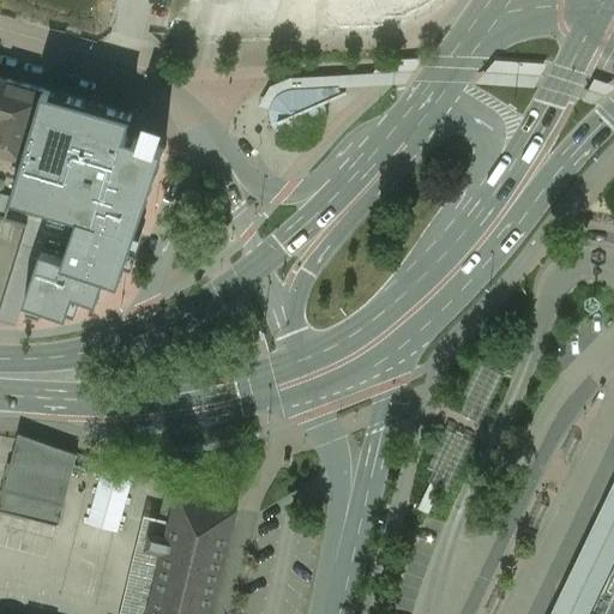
[(0,0),(0,17),(97,35),(103,0),(0,0)]
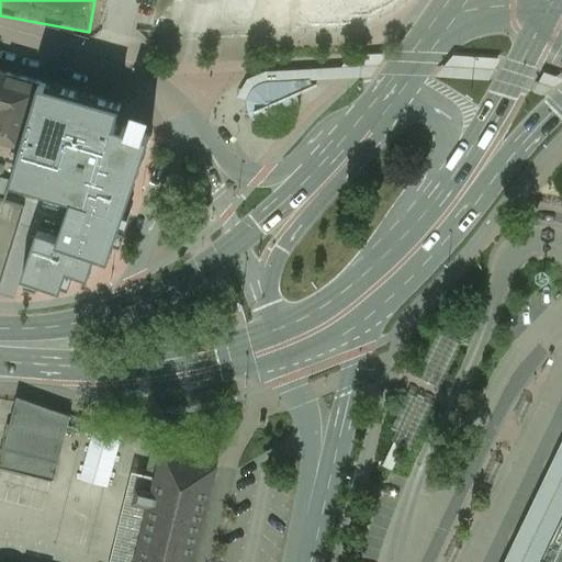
[(371,77),(385,54),(349,57),(343,67),(266,71),(247,80),(237,98),(247,100),(248,96),(255,87),(262,82),(270,81),(371,77)]
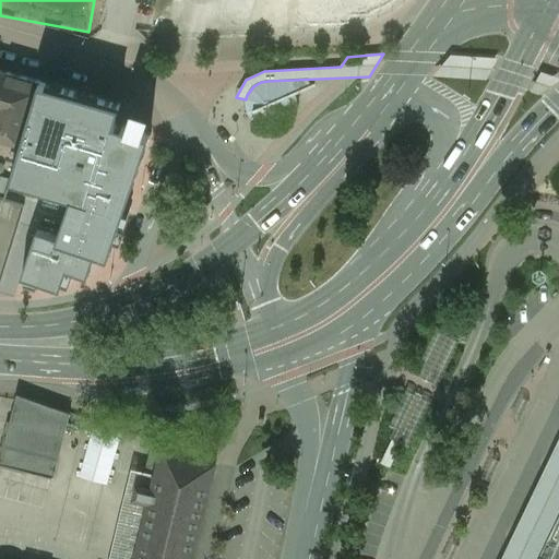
[(40,82),(0,70),(0,137),(22,144),(40,82)]
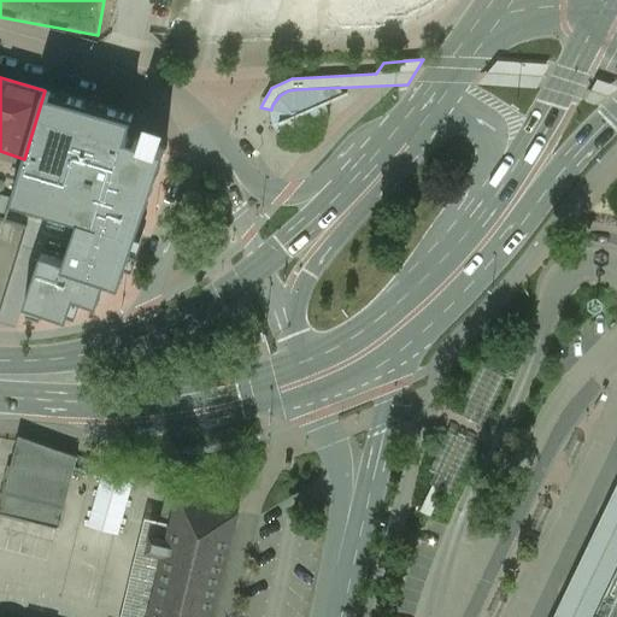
[(616,88),(616,86),(597,78),(588,98),(598,101),(616,88)]
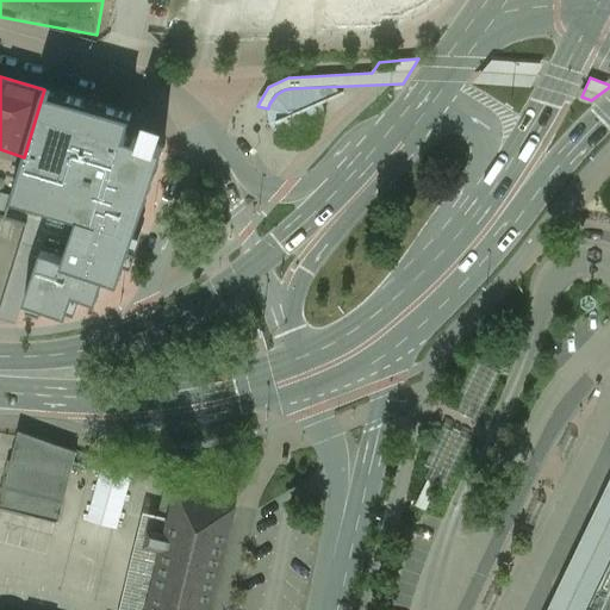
[(291,91),(286,92),(278,97),(271,105),(268,114),(271,125),(267,126),(268,128),(272,126),(274,131),(281,138),(291,141),(302,141),(310,136),(316,126),(318,117),(317,107),(343,97),(342,94),(341,95),(337,88),(291,91)]
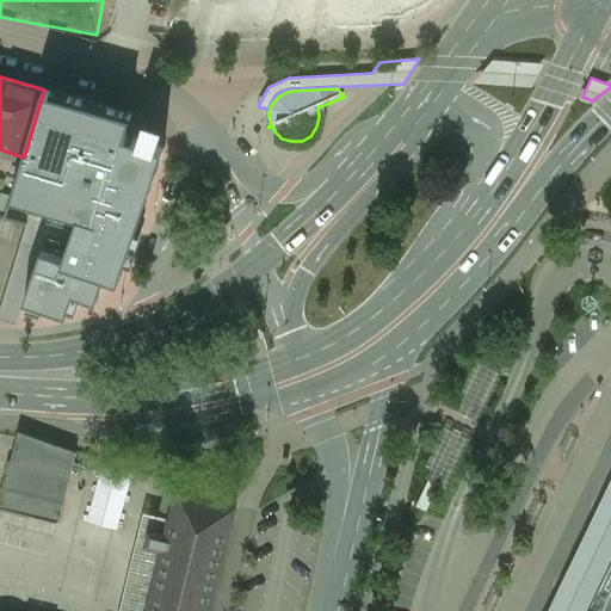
[(131,116),(44,90),(24,158),(19,173),(13,196),(80,215),(97,221),(111,178),(90,171),(97,149),(121,156),(131,118),(131,116)]
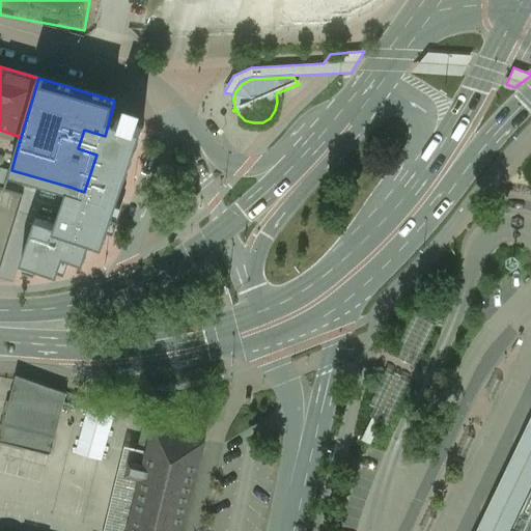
[(114,103),(105,136),(84,130),(78,148),(96,155),(84,192),(70,187),(56,226),(36,219),(22,261),(58,274),(64,255),(84,261),(91,239),(105,243),(142,129),(135,127),(137,120),(136,119),(137,116),(128,113),(130,108),(114,103)]
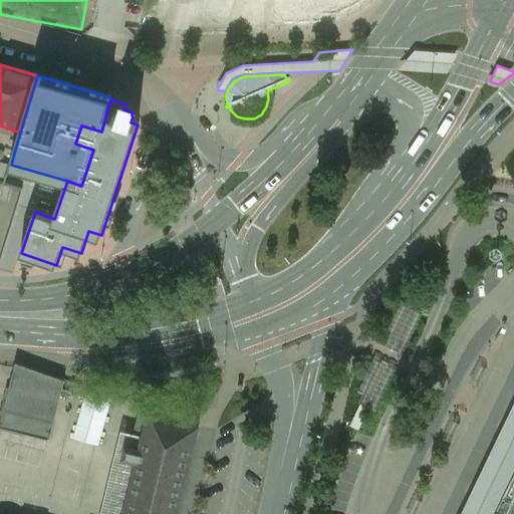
[(1,141),(0,144),(0,183),(5,185),(11,165),(16,146),(1,141)]
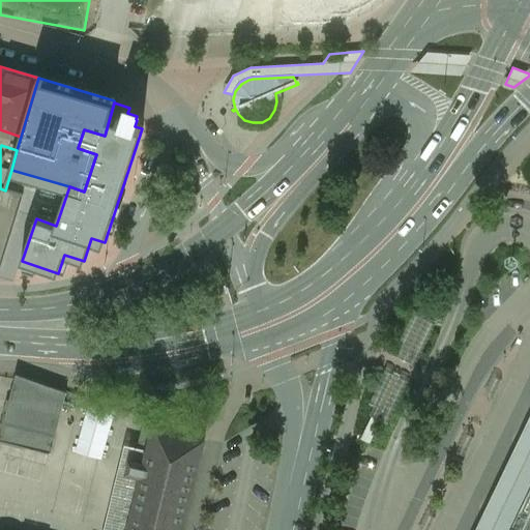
[(66,392),(17,379),(0,438),(0,442),(50,455),(66,392)]
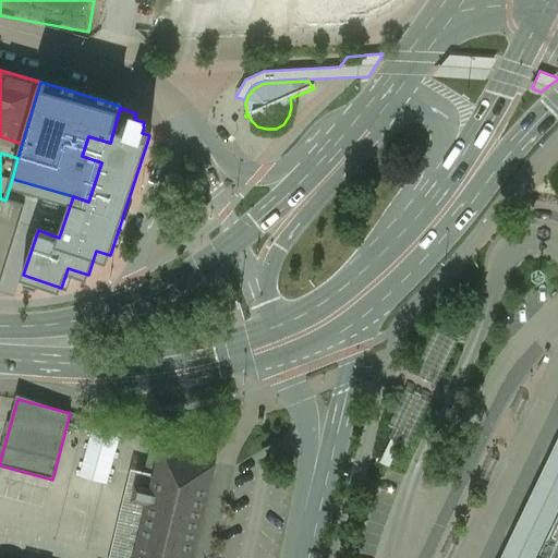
[(557,438),(500,557),(534,557),(557,509),(557,438)]
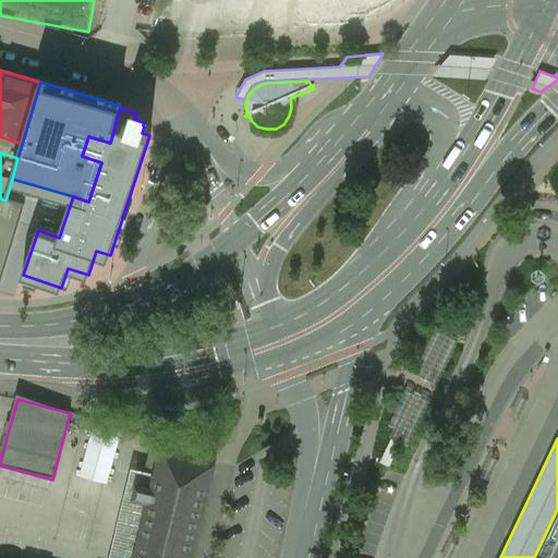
[(192,557),(216,461),(162,444),(134,557),(192,557)]
